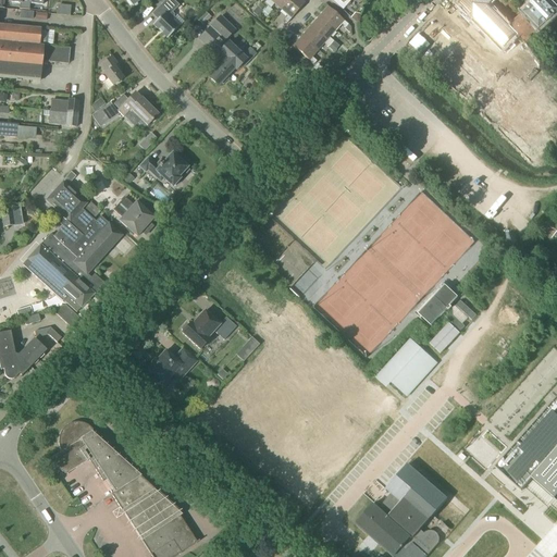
[(42,5),(42,0),(11,0),(11,3),(20,4),(19,10),(29,11),(29,4),(42,5)]
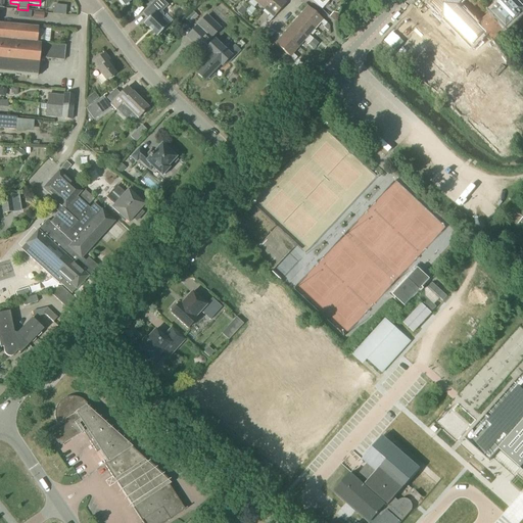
[(157,37),(168,27),(161,20),(162,18),(162,14),(161,12),(168,6),(160,0),(156,0),(143,14),(148,19),(144,24),(157,37)]
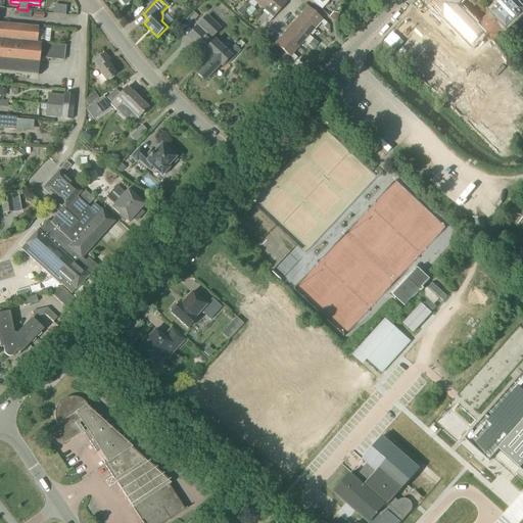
[(254,0),(250,6),(252,8),(256,4),(263,9),(271,0),(254,0)]
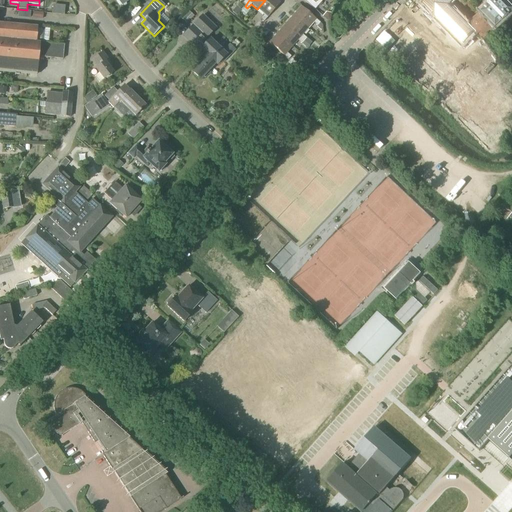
[(276,0),(265,0),(257,9),(264,15),(260,19),(263,21),(279,3),(276,0)]
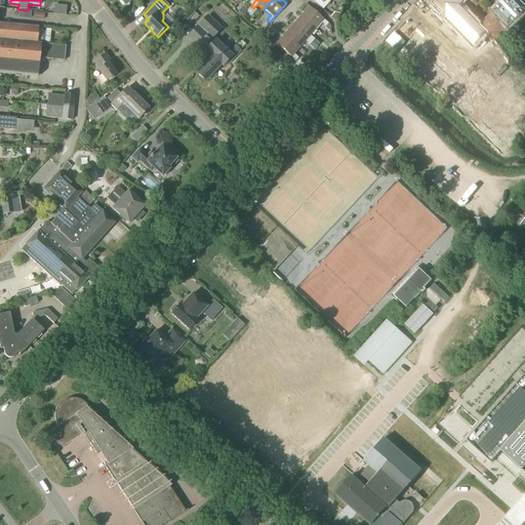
[(311,0),(313,1),(322,10),(330,2),(328,0),(311,0)]
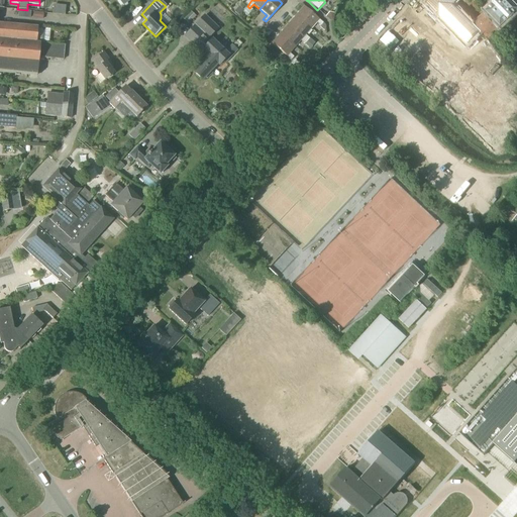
[(483,55),(491,46),(450,7),(456,0),(430,0),(427,4),(471,48),(480,58),(483,55)]
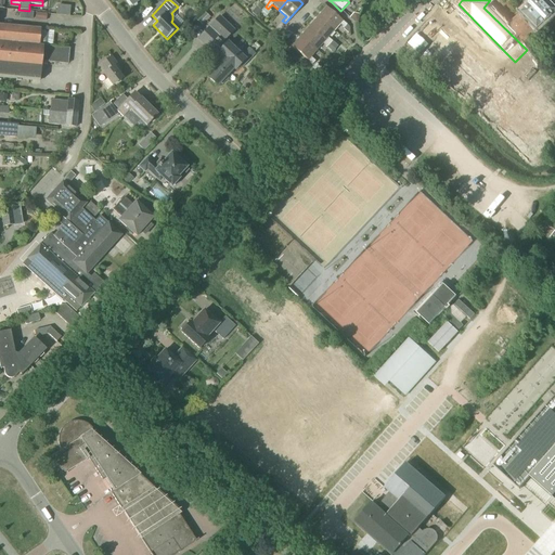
[(524,43),(537,30),(554,13),(554,8),(546,0),(534,0),(520,13),(507,26),(524,43)]
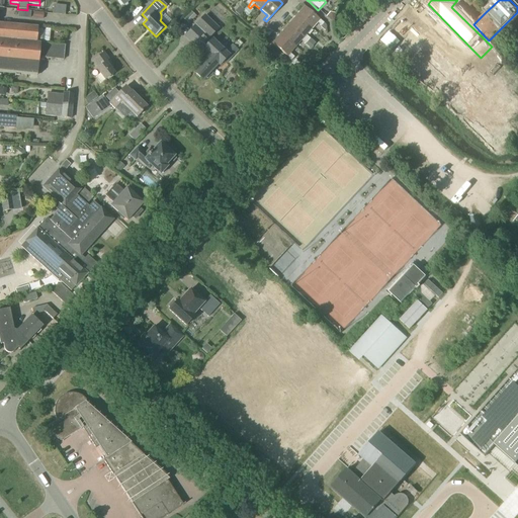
[(239,6),(235,12),(239,16),(244,10),(239,6)]
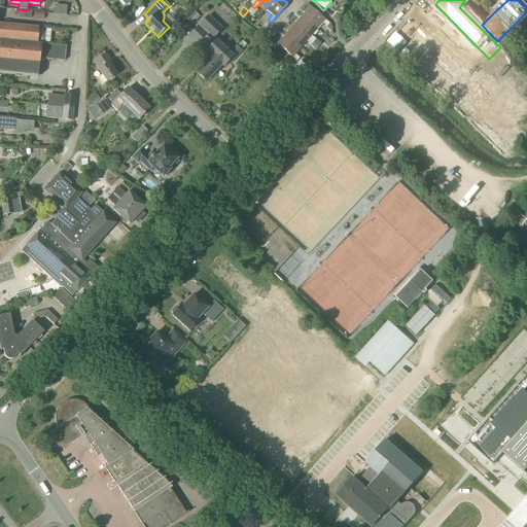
[(301,16),(316,30),(322,24),(326,27),(325,28),(329,31),(331,29),(331,27),(328,24),(309,7),(301,16)]
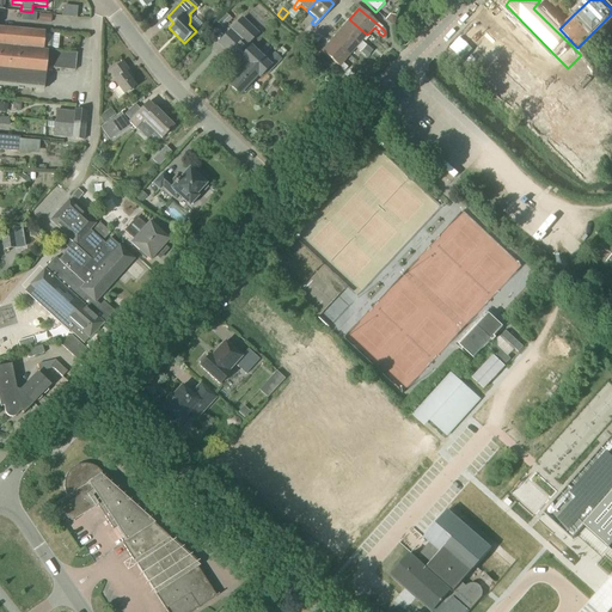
[(224,29),(232,20),(226,14),(218,23),(224,29)]
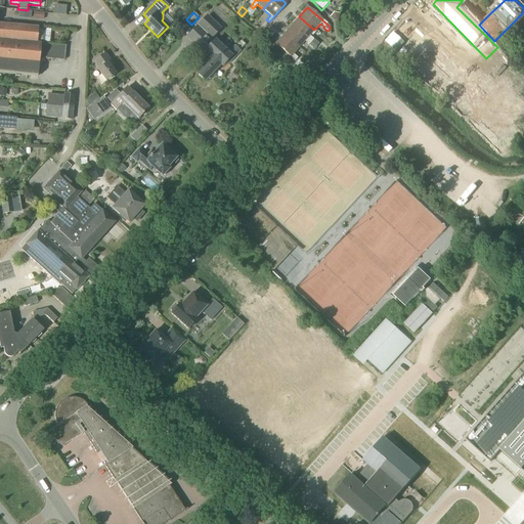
[(221,47),(214,41),(213,39),(221,30),(213,23),(207,16),(187,38),(210,59),(195,74),(204,82),(207,79),(209,81),(215,74),(214,73),(220,66),(222,67),(226,62),(228,64),(239,51),(245,45),(241,41),(235,47),(234,47),(228,54),(225,52),(227,50),(222,45),(221,47)]
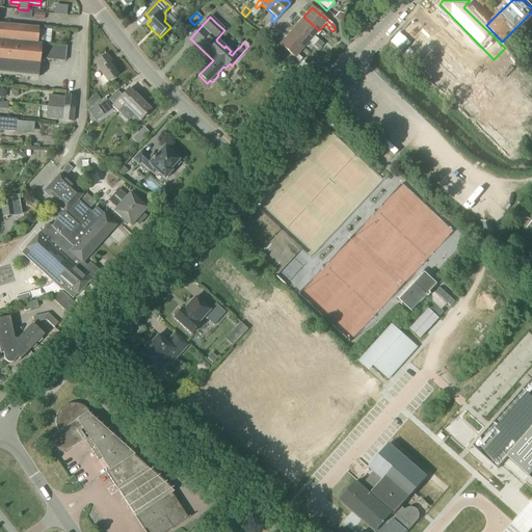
[(314,36),(319,30),(303,17),(295,26),(315,43),(317,41),(314,36)]
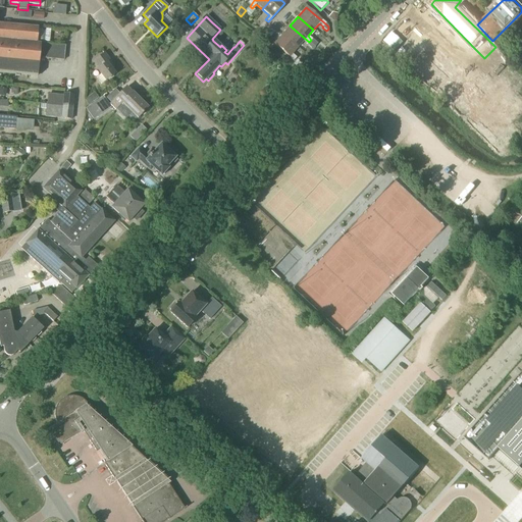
[(0,72),(2,44),(19,46),(16,82),(32,83),(32,77),(38,79),(38,74),(50,75),(52,47),(50,47),(50,44),(52,44),(54,29),(0,23),(0,72)]
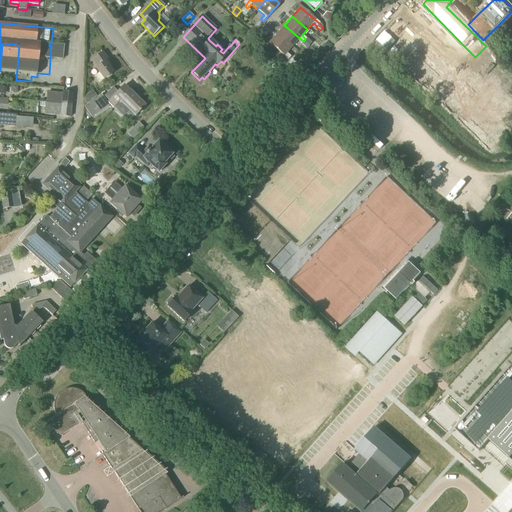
[(303,41),(284,25),(276,34),(291,47),(297,41),(301,44),(307,49),(309,46),(303,41)]
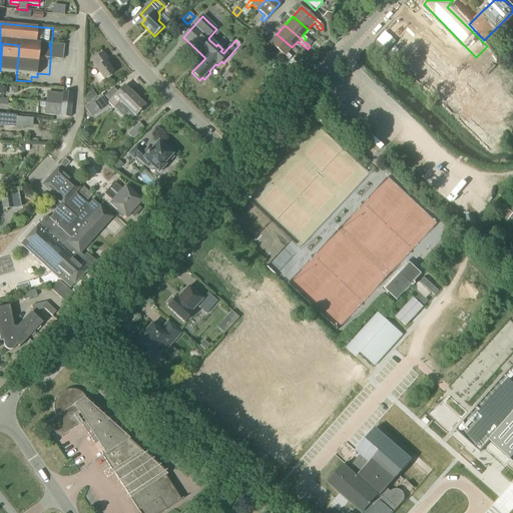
[(391,47),(431,83),(446,66),(415,38),(416,38),(406,30),(391,47)]
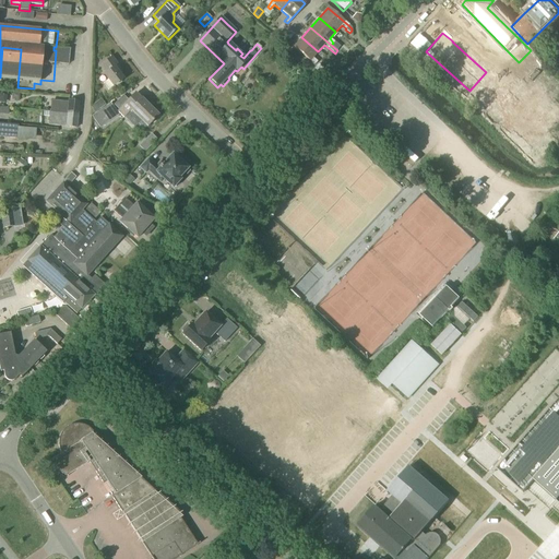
[(312,58),(318,51),(301,37),(293,47),(311,62),(309,64),(312,68),(314,66),(313,64),(317,62),(312,58)]
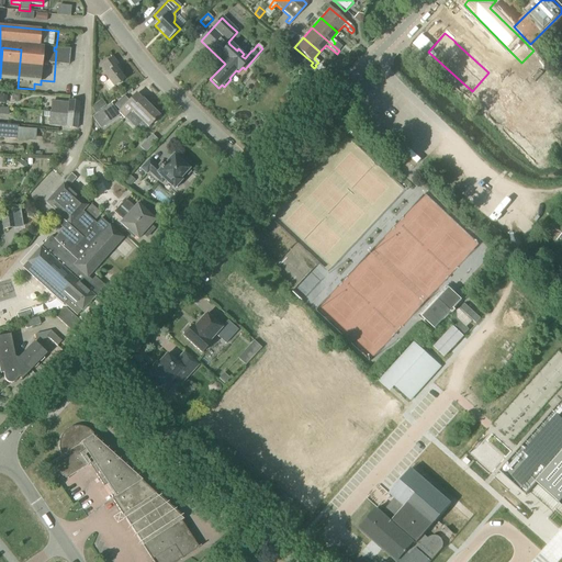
[(109,91),(114,88),(124,80),(119,74),(122,71),(112,58),(101,66),(108,74),(105,75),(109,80),(104,83),(109,91)]
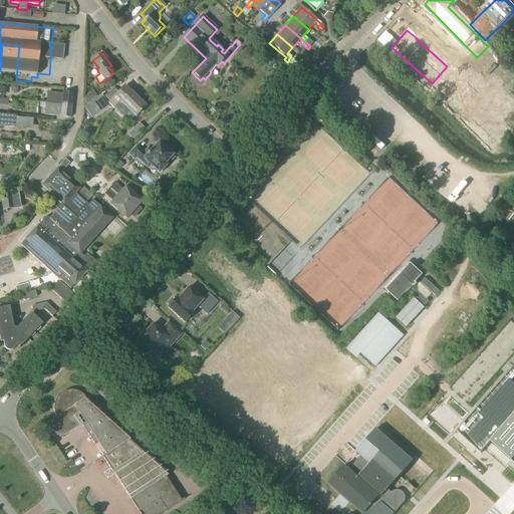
[(458,110),(492,78),(473,59),(447,83),(442,77),(437,82),(441,87),(439,89),(458,110)]
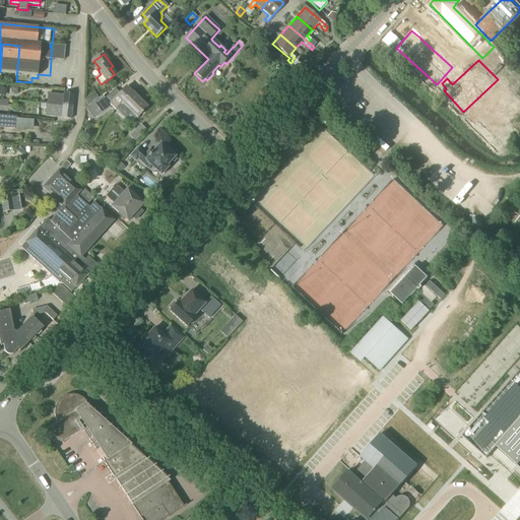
[(493,134),(519,107),(519,89),(513,82),(476,118),(493,134)]
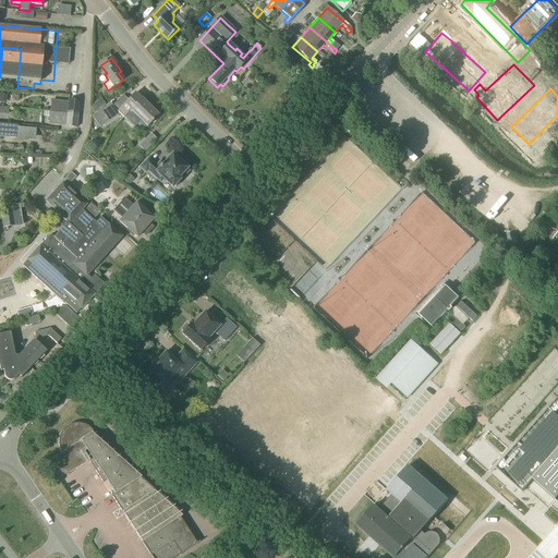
[(135,94),(118,111),(124,118),(131,110),(141,121),(140,122),(145,128),(147,126),(158,116),(141,99),(141,100),(135,94)]
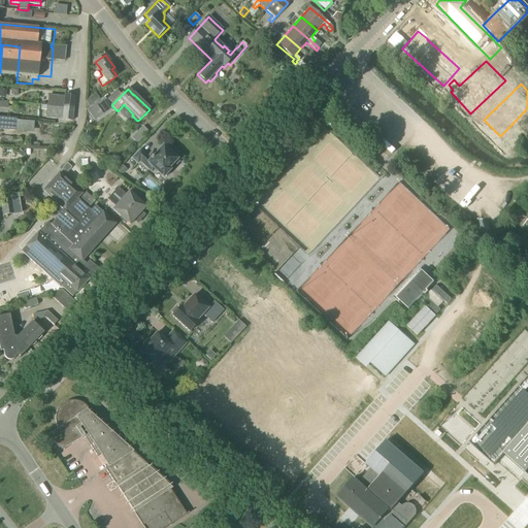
[(90,107),(100,100),(96,94),(86,101),(90,107)]
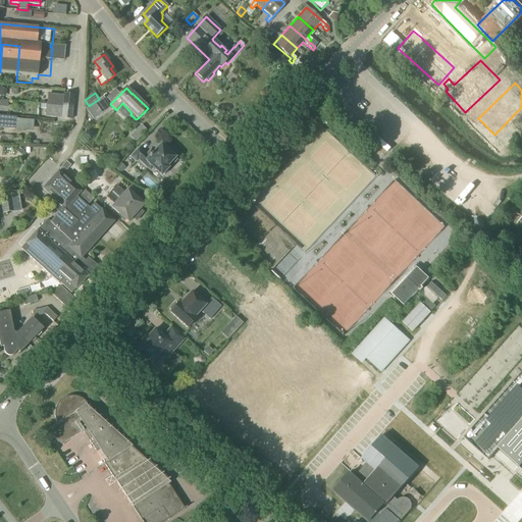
[(73,107),(74,95),(63,94),(63,95),(49,94),(48,105),(73,107)]
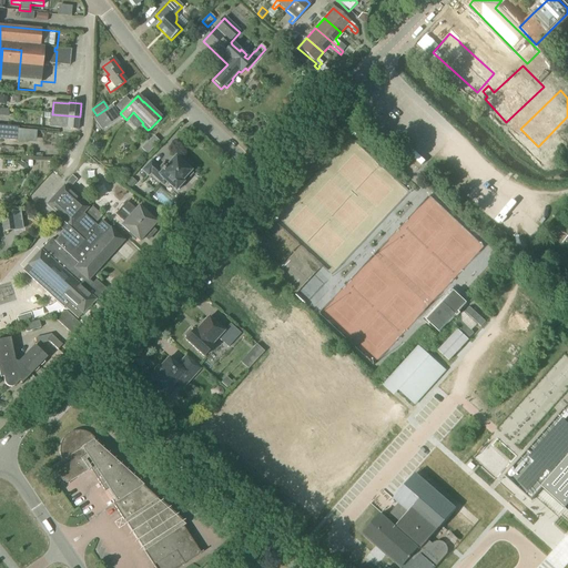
[(113,107),(94,119),(102,131),(121,118),(113,107)]
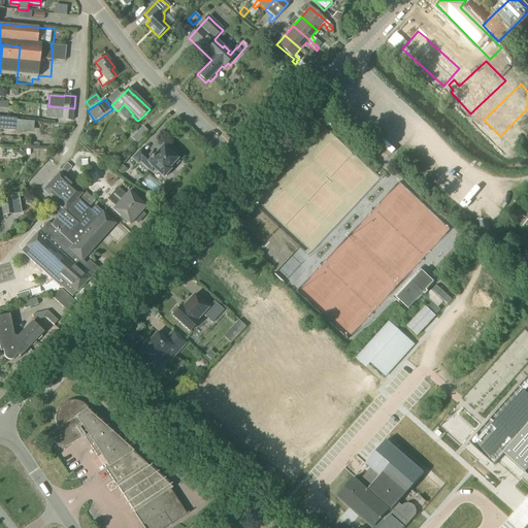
[(74,108),(48,106),(46,106),(45,119),(72,122),(74,108)]
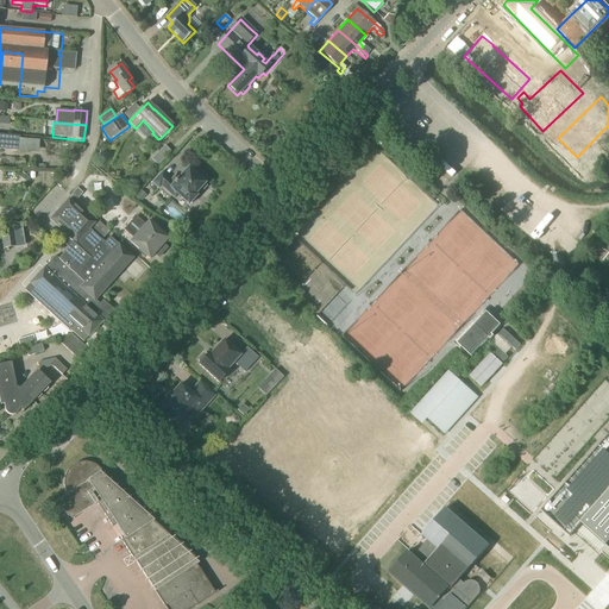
[(0,150),(18,152),(38,154),(39,140),(19,139),(19,138),(0,135),(0,150)]
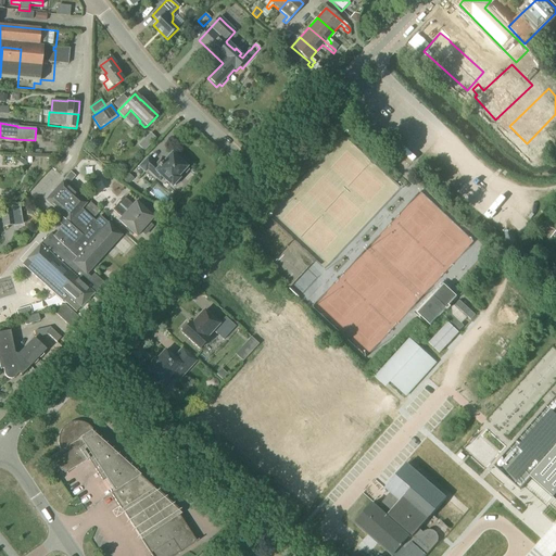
[(62,138),(54,141),(57,147),(64,144),(62,138)]
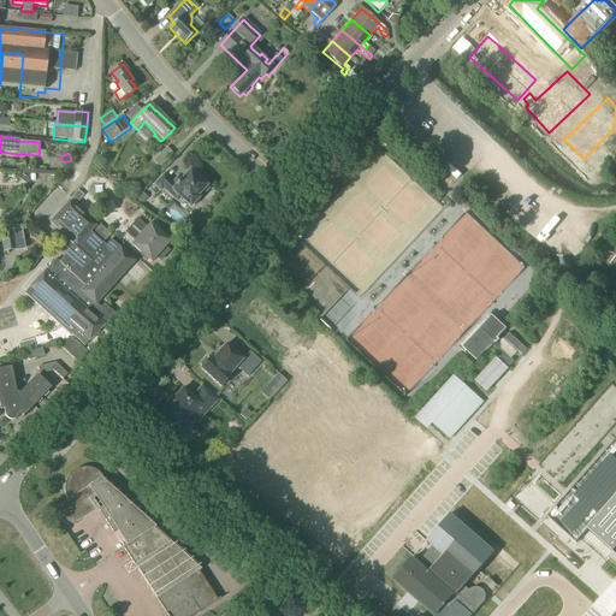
[(200,181),(190,172),(183,181),(182,179),(177,185),(176,184),(175,185),(176,187),(176,188),(164,176),(154,185),(161,191),(164,189),(177,202),(181,199),(190,207),(191,206),(191,207),(193,206),(194,207),(199,202),(196,201),(197,200),(196,199),(199,196),(197,196),(202,191),(205,194),(209,189),(205,185),(206,184),(201,179),(200,181)]
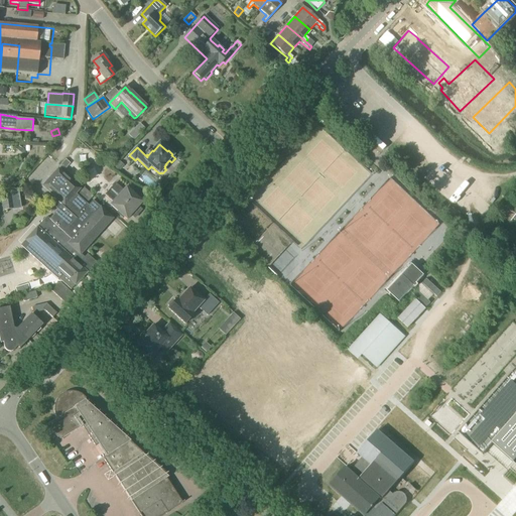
[(65,170),(71,163),(66,159),(60,166),(65,170)]
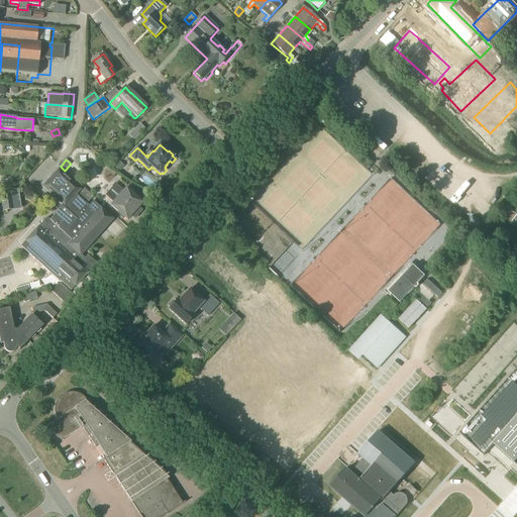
[(88,206),(76,195),(81,190),(58,169),(41,187),(58,202),(54,207),(58,211),(45,224),(43,222),(20,246),(58,281),(59,280),(71,291),(96,264),(87,255),(84,259),(80,255),(113,219),(93,201),(88,206)]
